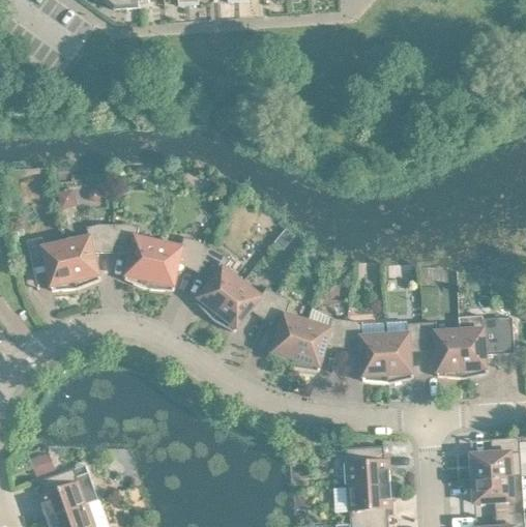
[(137,0),(104,0),(114,8),(138,7),(137,0)]
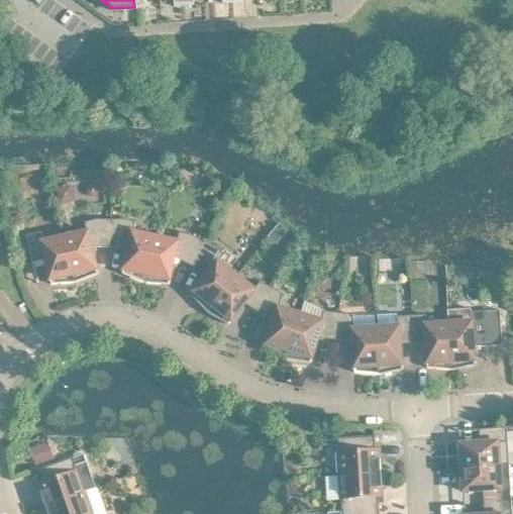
[(95,244),(109,244),(109,217),(96,217),(84,220),(86,229),(64,234),(75,281),(97,272),(91,245),(95,244)]
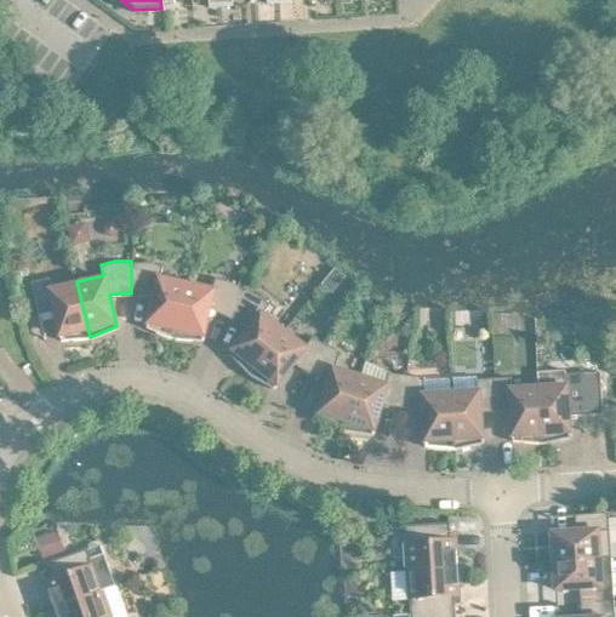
[(146,326),(174,337),(186,281),(159,275),(161,264),(148,261),(131,261),(131,293),(148,293),(153,295),(146,326)]
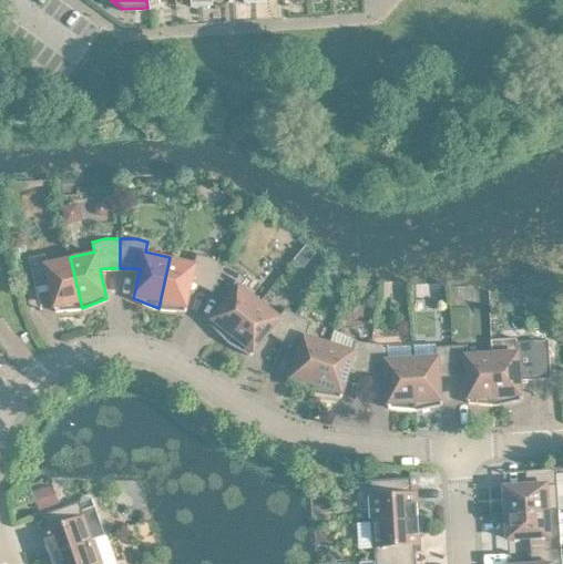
[(306,243),(293,257),(302,265),(315,250),(306,243)]
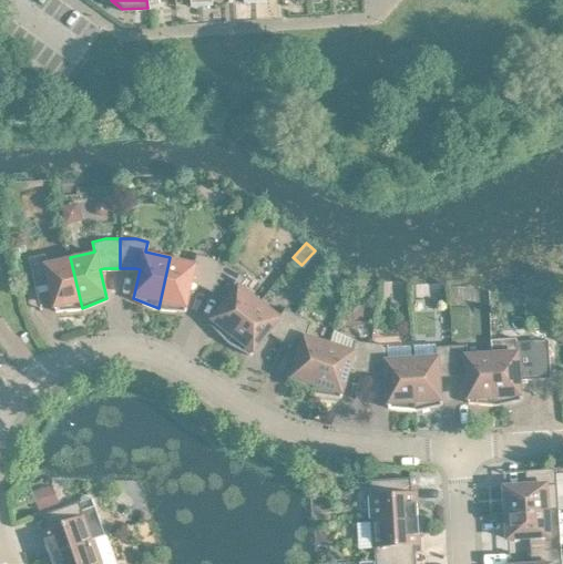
[(55,309),(82,308),(70,257),(47,263),(44,252),(29,256),(34,285),(49,282),(55,309)]
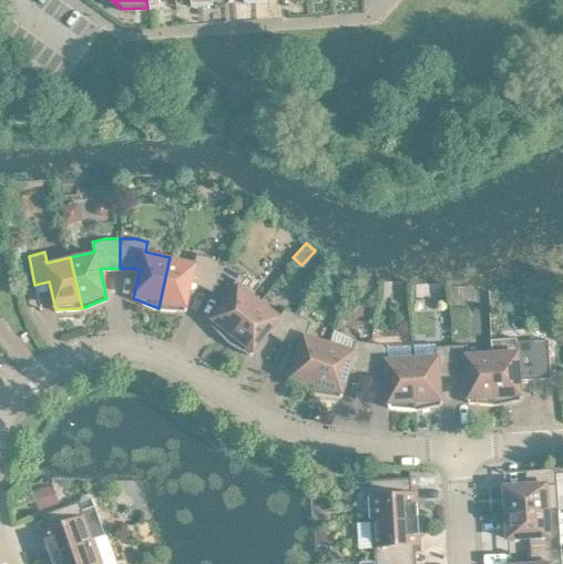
[(195,283),(210,289),(222,262),(210,255),(196,253),(194,263),(170,257),(159,308),(184,309),(191,282),(195,283)]
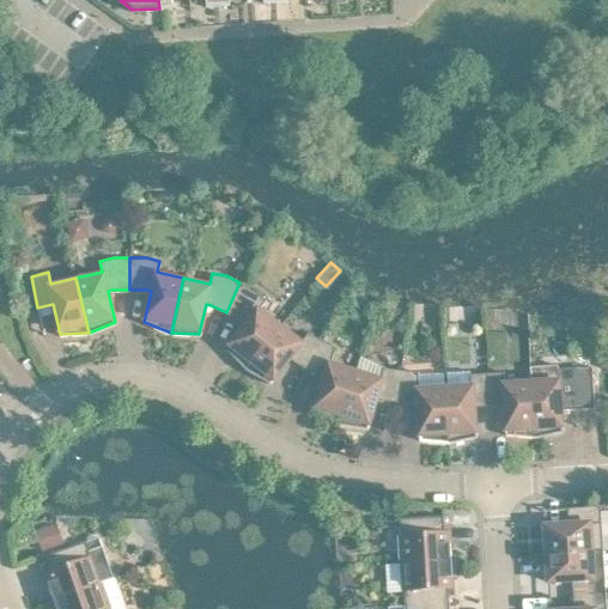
[(225,347),(245,367),(280,323),(259,308),(266,298),(254,290),(239,282),(226,312),(241,320),(245,322),(225,347)]
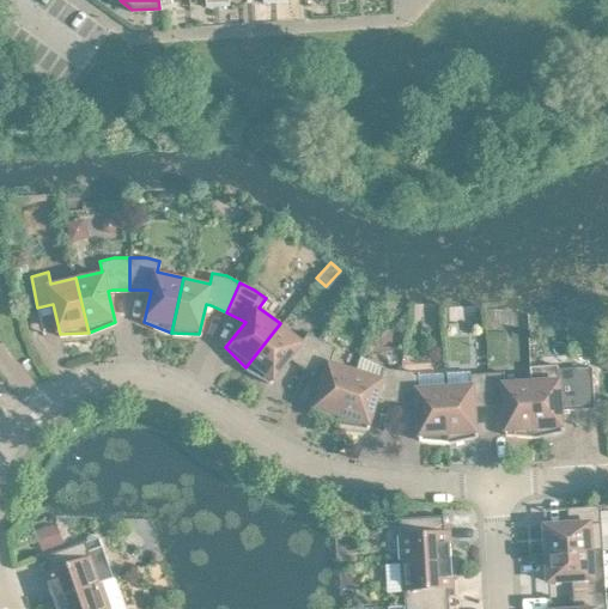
[(293,360),(306,366),(321,339),(308,332),(301,340),(280,323),(245,367),(269,382),(290,357),(293,360)]
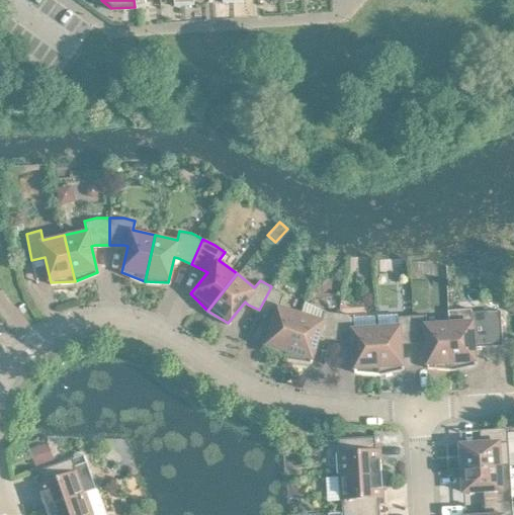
[(264,347),(286,358),(301,313),(278,306),(283,292),(271,286),(259,310),(270,316),(274,317),(264,347)]
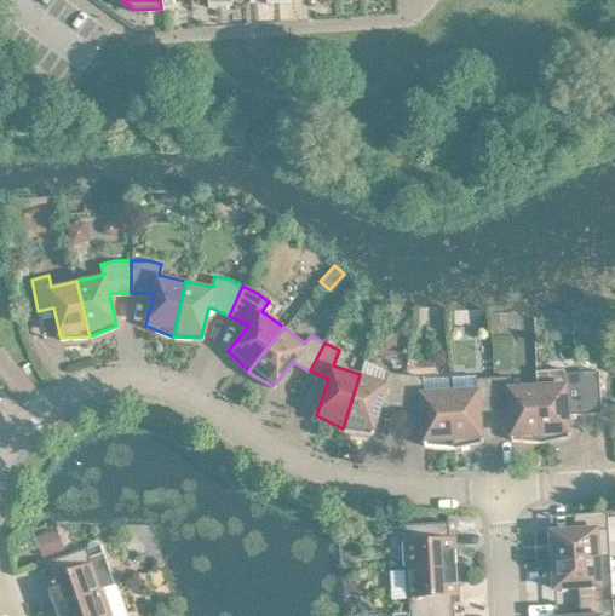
[(385,403),(401,404),(404,373),(389,370),(365,357),(360,374),(343,429),(371,432),(380,402),(385,403)]
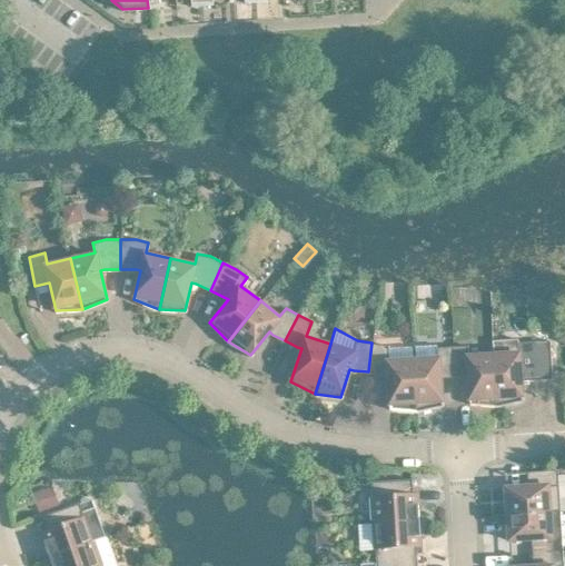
[(517,351),(493,354),(496,406),(522,400),(521,379),(551,378),(548,339),(517,341),(517,351)]
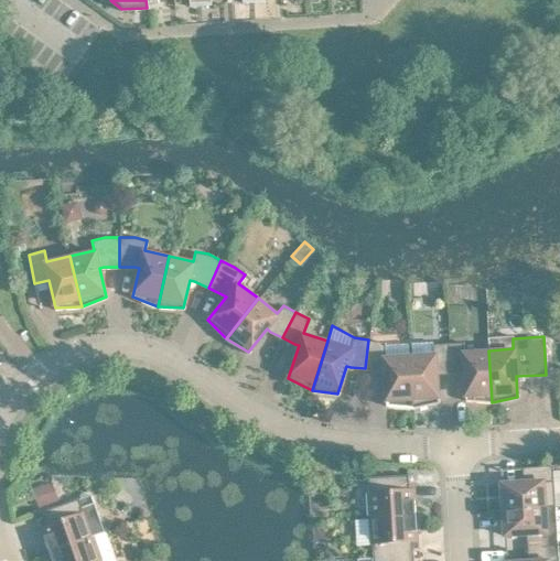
[(386,405),(412,407),(409,355),(385,356),(384,342),(368,340),(365,368),(379,370),(384,370),(386,405)]
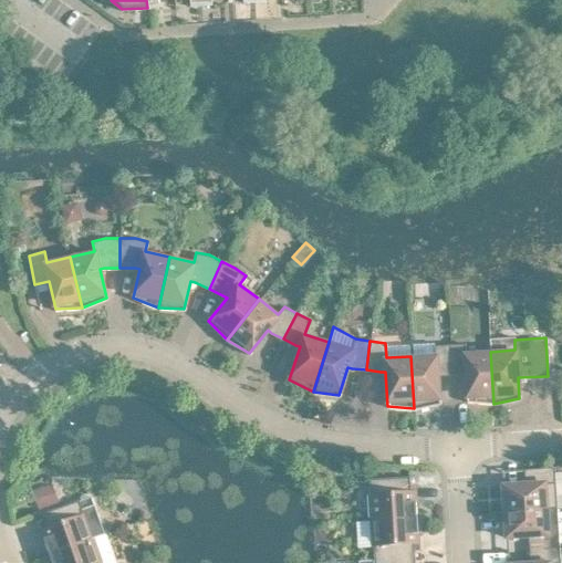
[(410,356),(414,408),(439,403),(438,374),(451,374),(449,343),(435,344),(435,355),(410,356)]
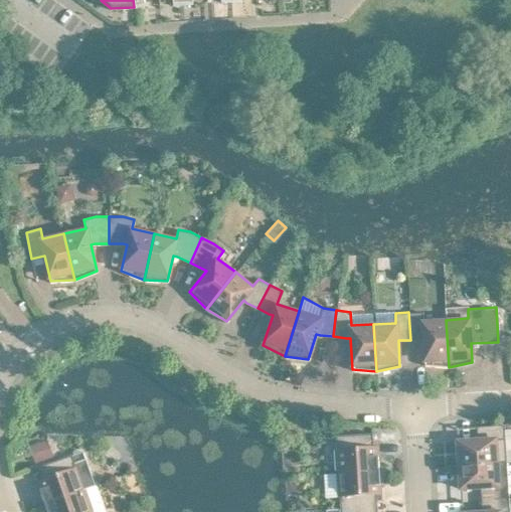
[(422,312),(408,312),(410,340),(423,339),(424,364),(449,367),(446,320),(423,321),(422,312)]
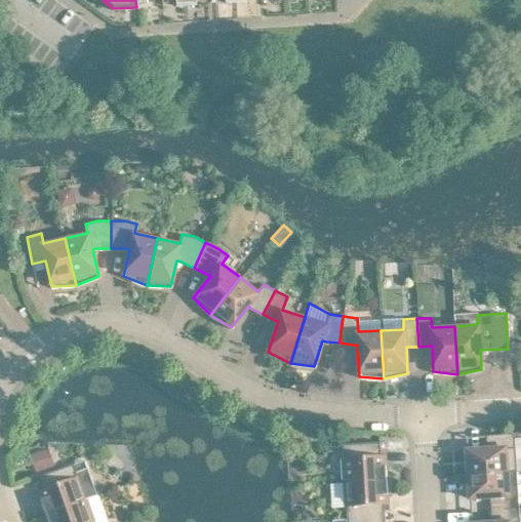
[(468,473),(507,471),(516,470),(514,432),(485,434),(486,447),(466,449),(468,473)]
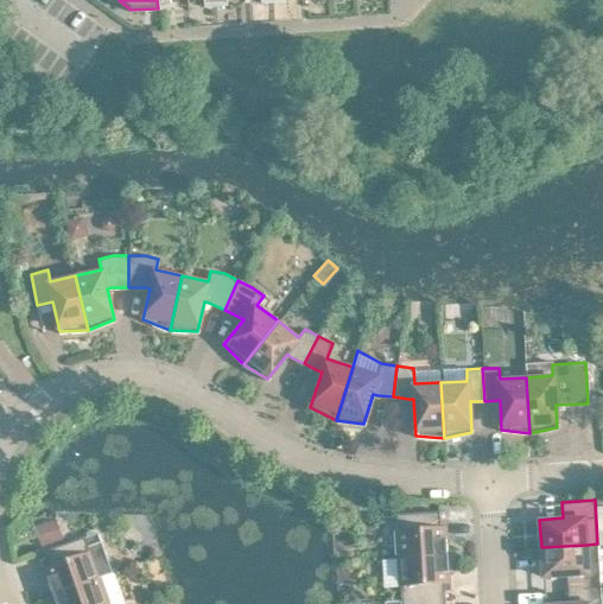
[(395,513),(398,555),(446,553),(445,533),(440,533),(439,509),(395,513)]
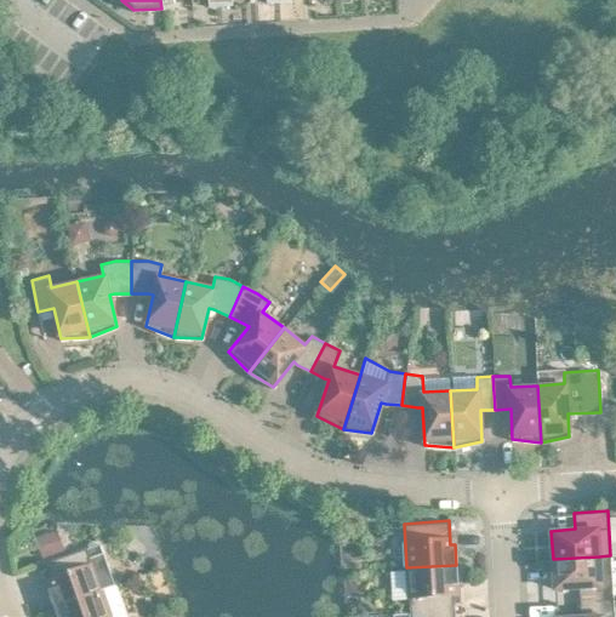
[(55,527),(34,535),(43,556),(63,548),(55,527)]
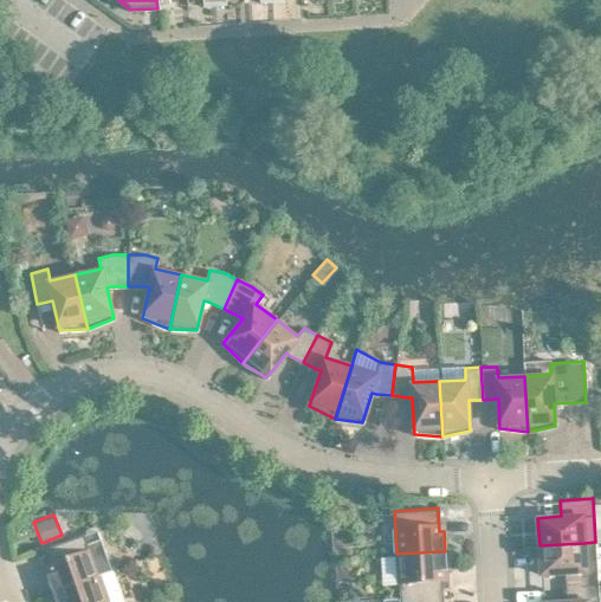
[(53,590),(98,574),(111,569),(99,537),(86,542),(84,533),(43,548),(50,569),(46,570),(53,590)]
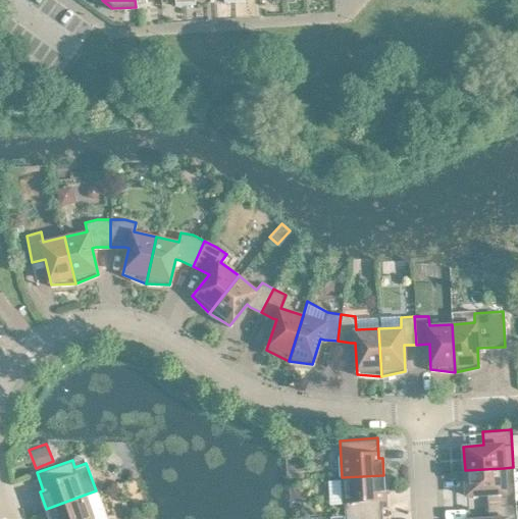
[(486,492),(487,506),(515,504),(514,489),(505,490),(504,468),(465,470),(466,495),(486,492)]
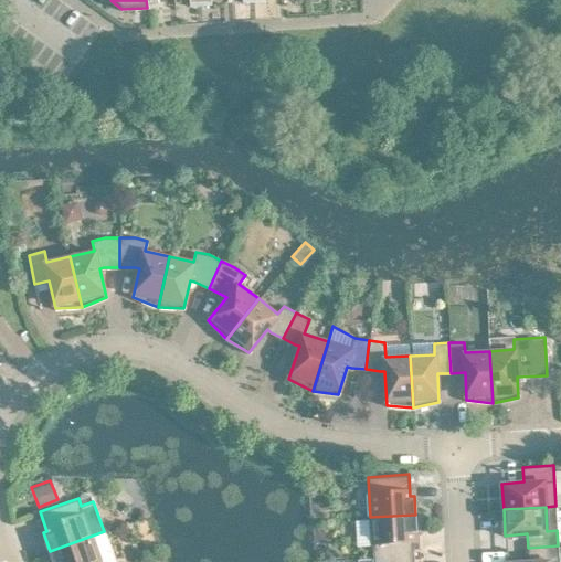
[(370,517),(373,557),(413,554),(412,533),(416,533),(415,515),(370,517)]
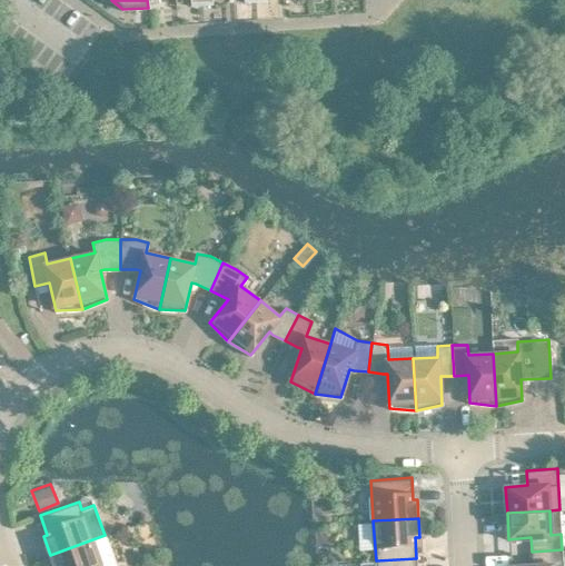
[(101,565),(92,539),(50,555),(53,565),(101,565)]
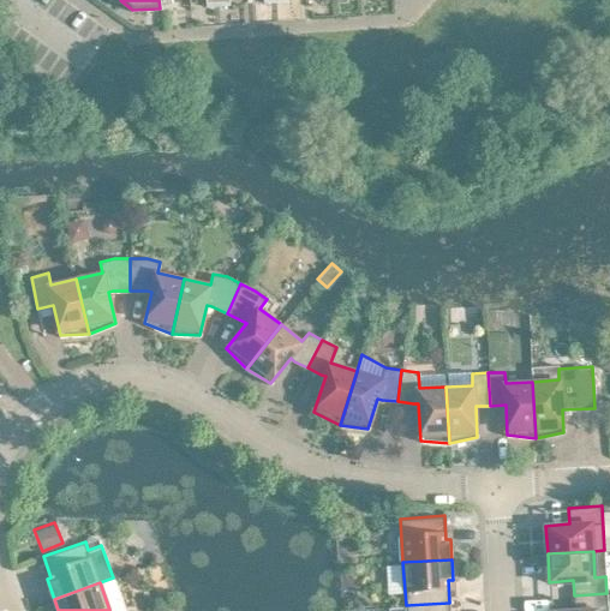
[(608,610),(606,593),(574,595),(575,610),(608,610)]
